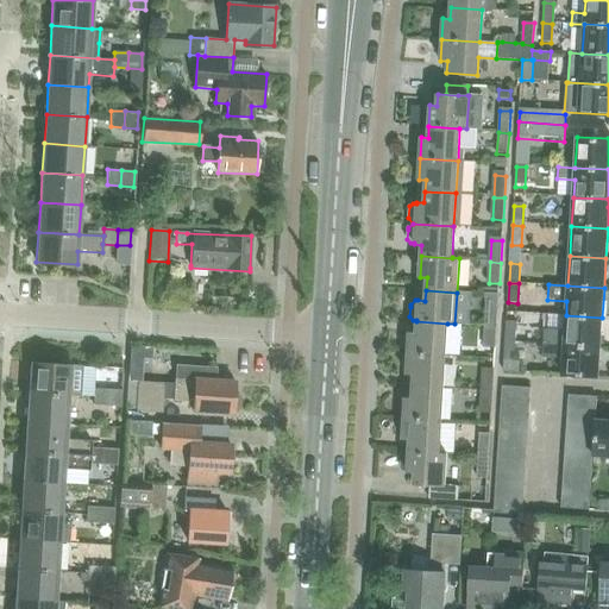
[(488,305),(485,326),(497,327),(498,305),(488,305)]
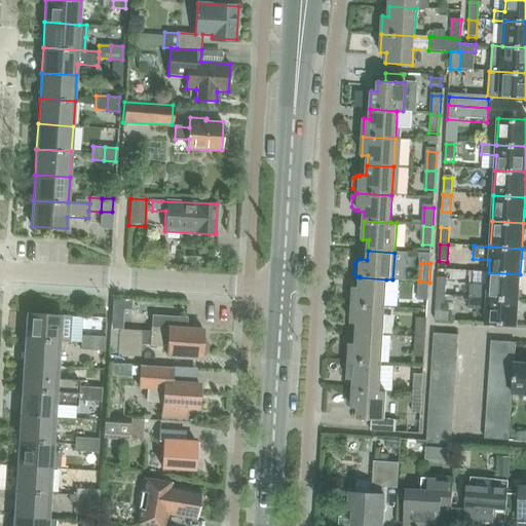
[(470,286),(468,297),(519,300),(520,274),(489,272),(488,287),(470,286)]
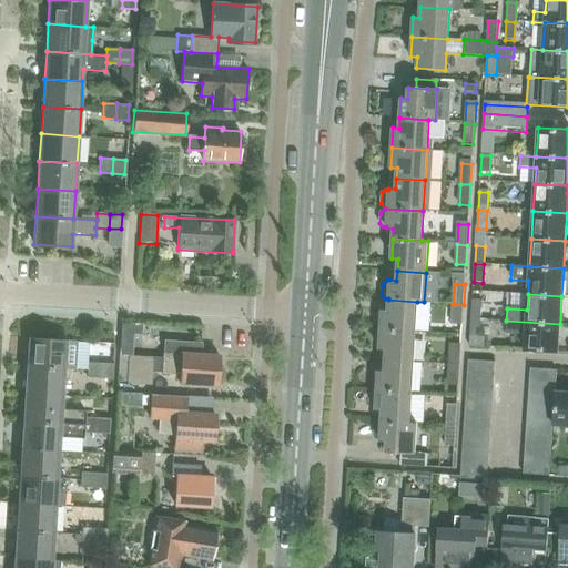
[(382,310),(381,330),(416,332),(417,302),(388,300),(388,311),(382,310)]
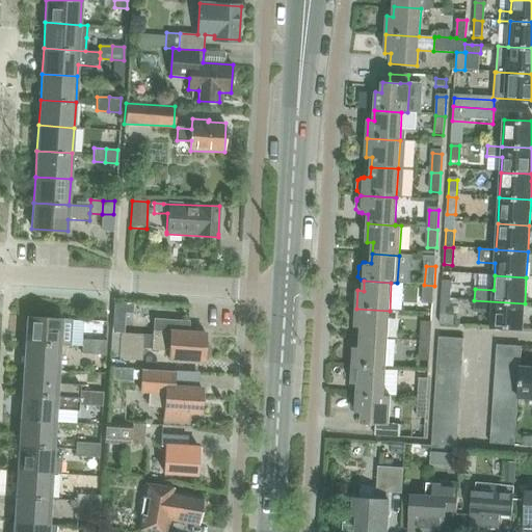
[(443,282),(441,299),(450,299),(451,283),(443,282)]
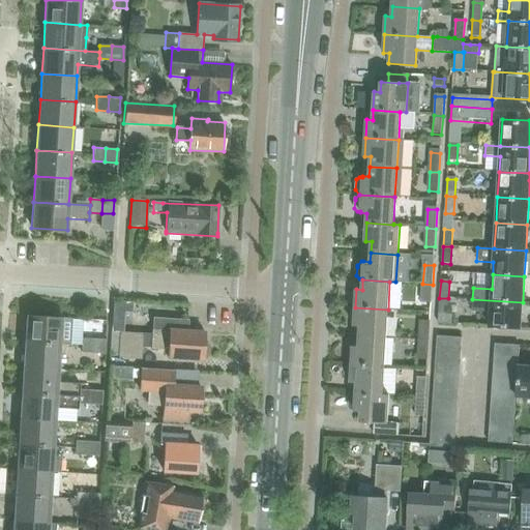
[(433,285),(422,284),(421,303),(431,303),(433,285)]
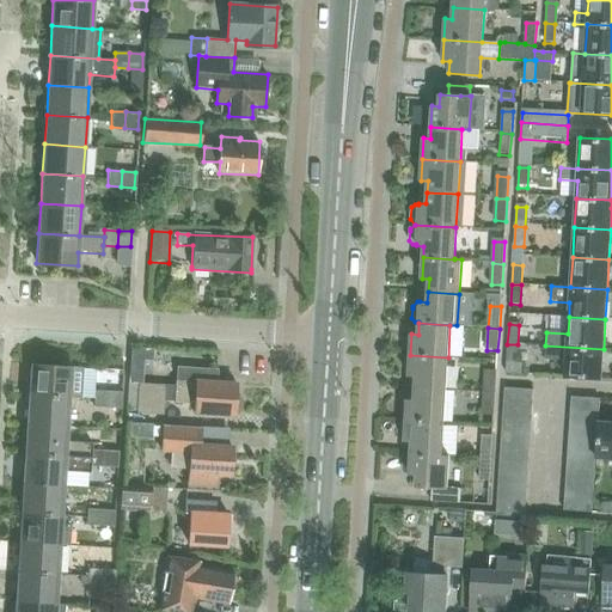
[(132,344),(130,359),(145,360),(153,360),(153,346),(150,346),(132,344)]
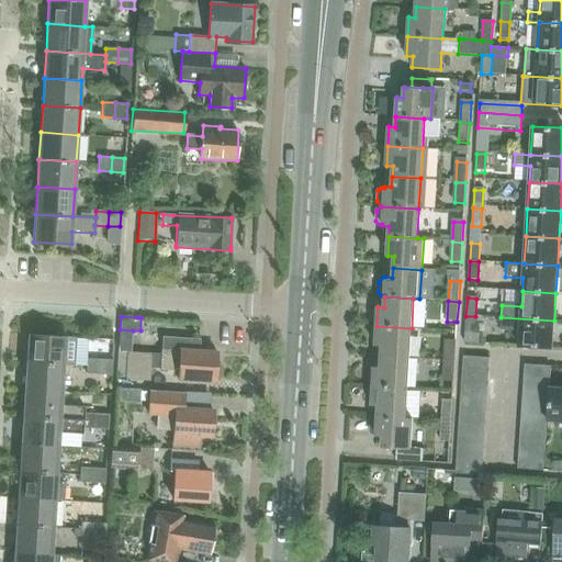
[(464,334),(464,345),(478,346),(478,335),(474,334),(475,316),(465,316),(464,334)]
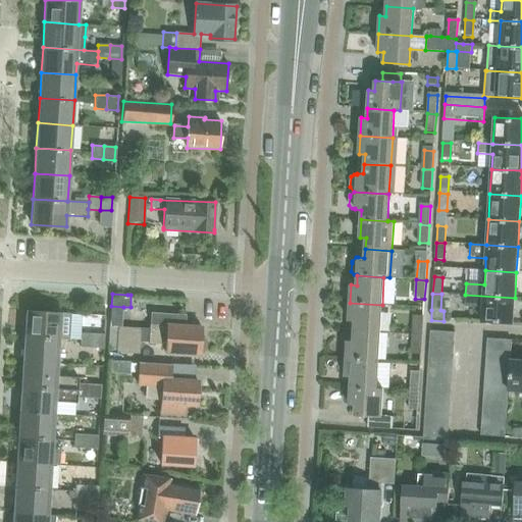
[(515,298),(465,295),(465,307),(482,309),(482,321),(513,323),(515,298)]
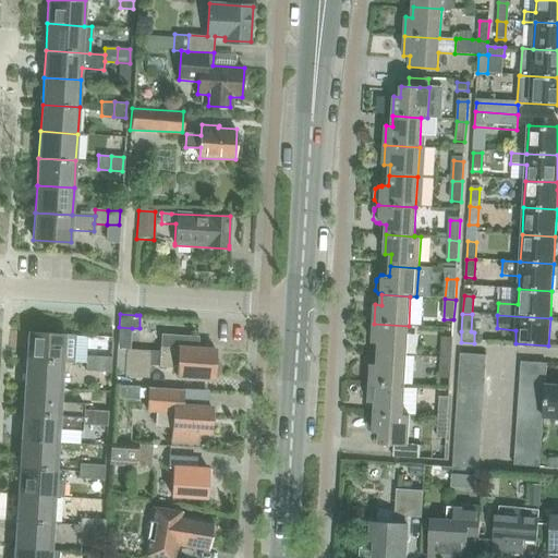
[(379,343),(378,354),(407,355),(409,326),(374,324),(373,343),(379,343)]
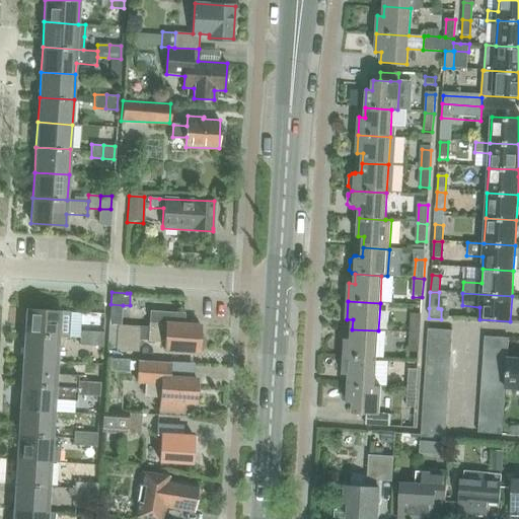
[(24,332),(59,336),(69,336),(70,310),(25,307),(24,332)]
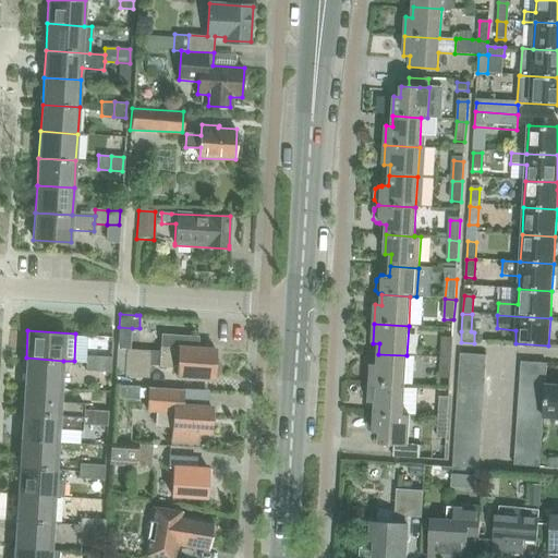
[(150,351),(149,365),(160,365),(178,366),(177,377),(214,379),(214,376),(217,376),(220,373),(220,362),(218,360),(215,359),(216,349),(199,348),(201,339),(162,337),(161,352),(150,351)]
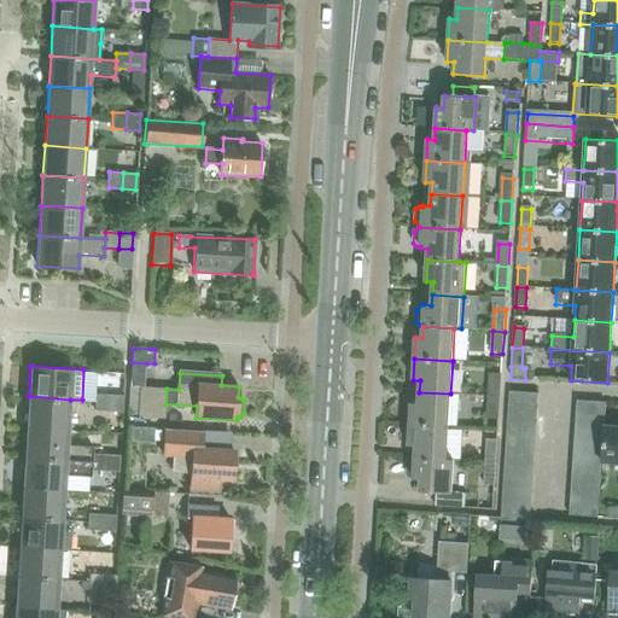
[(490,374),(489,397),(500,398),(501,375),(490,374)]
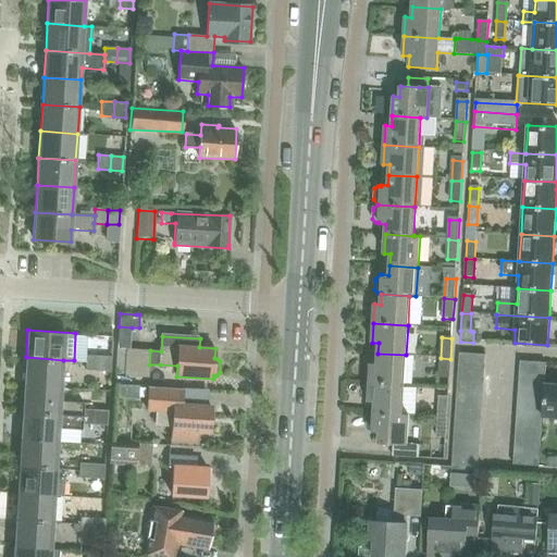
[(118,348),(115,373),(125,373),(124,375),(148,376),(149,364),(150,350),(126,349),(118,348)]
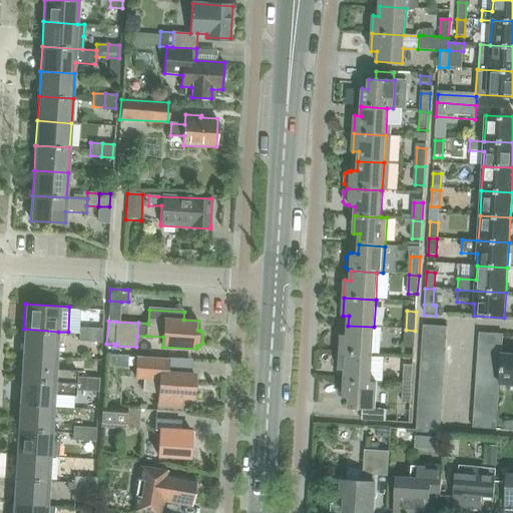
[(423,325),(422,337),(446,339),(447,327),(423,325)]
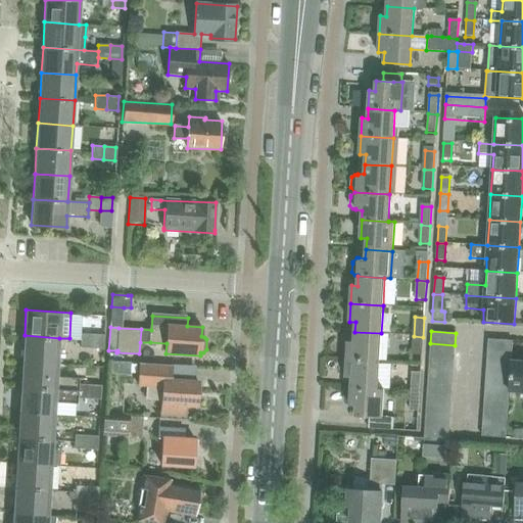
[(81,346),(92,347),(93,333),(81,332),(81,346)]
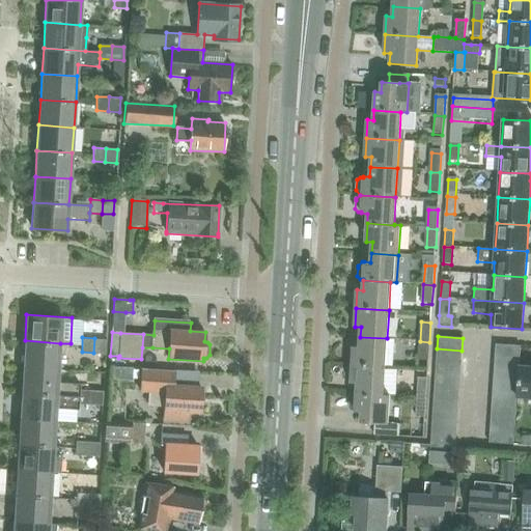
[(353,346),(352,365),(385,367),(387,338),(360,337),(359,346),(353,346)]
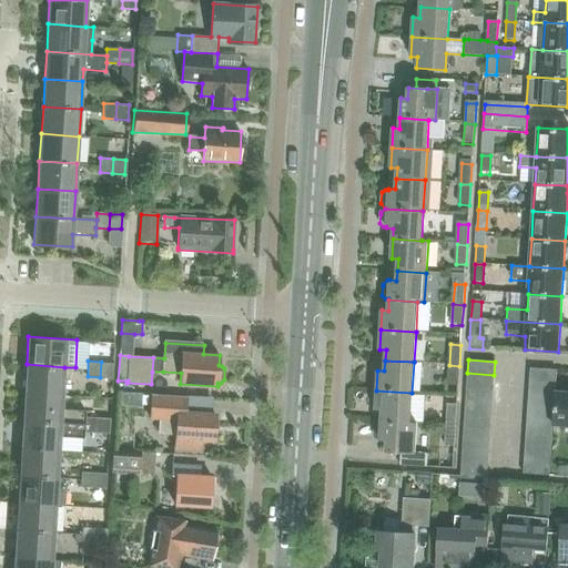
[(101,362),(100,377),(112,377),(113,363),(101,362)]
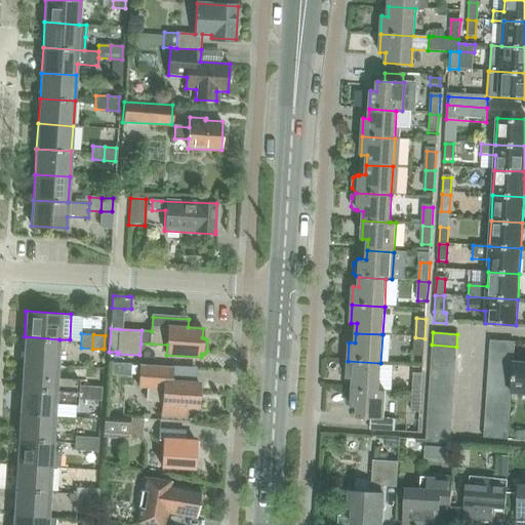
[(25,336),(23,362),(57,364),(59,339),(25,336)]
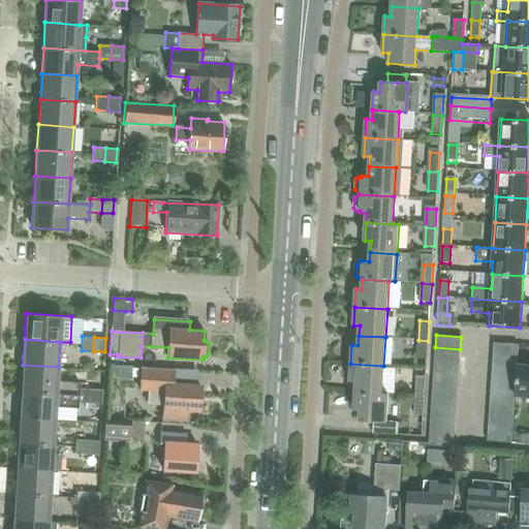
[(428,341),(418,340),(416,359),(427,360),(428,341)]
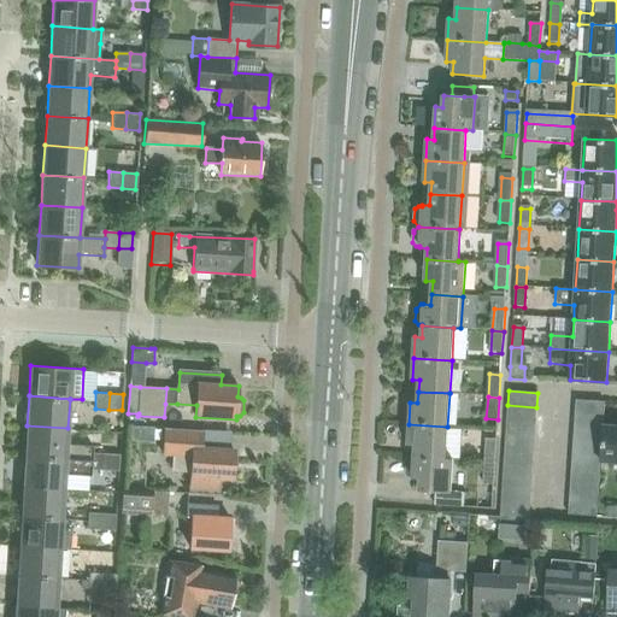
[(575,400),(575,415),(604,416),(604,401),(575,400)]
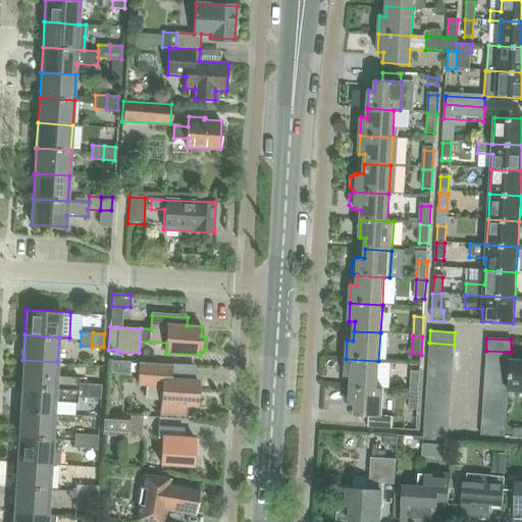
[(429,343),(428,355),(453,357),(454,345),(429,343)]
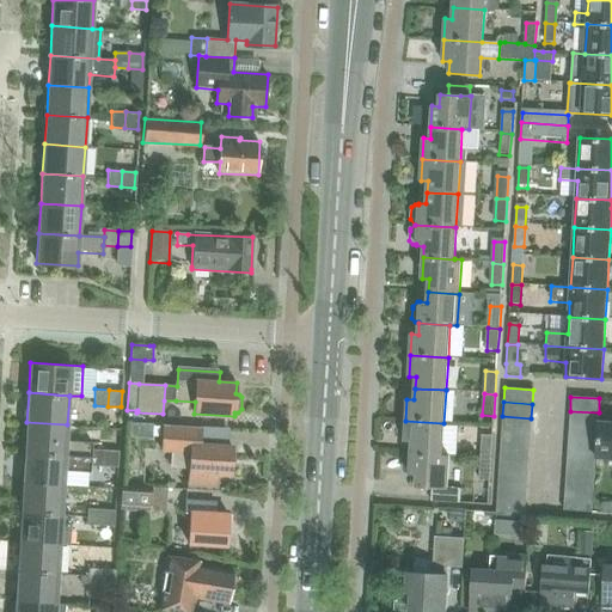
[(570,411),(569,424),(598,427),(598,421),(599,412),(570,411)]
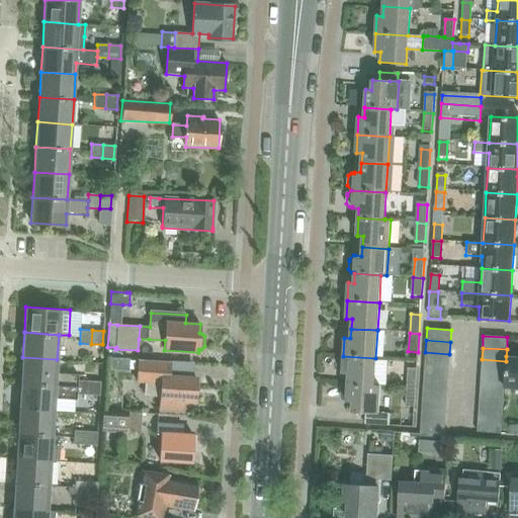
[(425,352),(424,364),(448,365),(449,354),(425,352)]
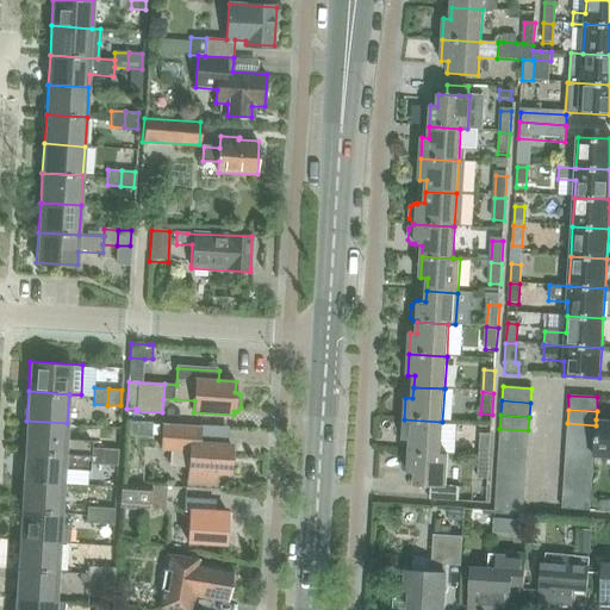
[(410,441),(410,452),(441,454),(441,453),(442,422),(404,419),(403,440),(410,441)]
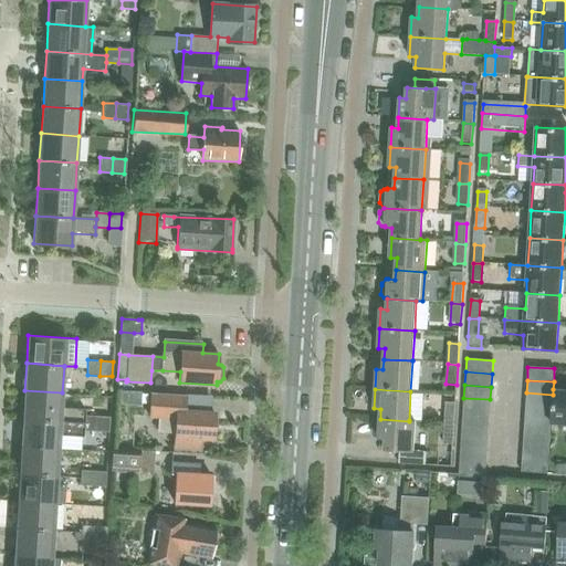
[(552,408),(551,421),(551,423),(565,423),(565,390),(553,389),(553,395),(552,408)]
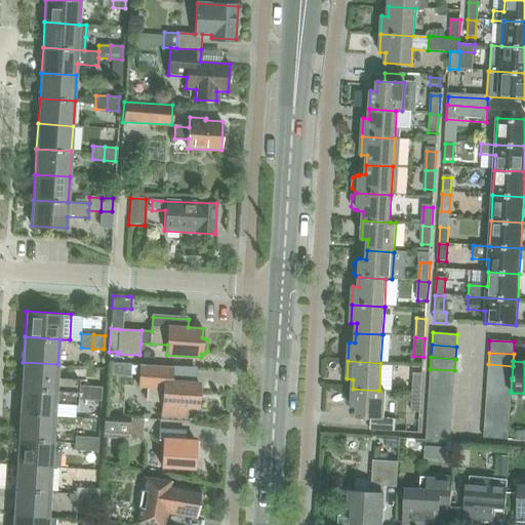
[(23,362),(22,388),(78,392),(78,385),(78,379),(56,377),(57,364),(23,362)]
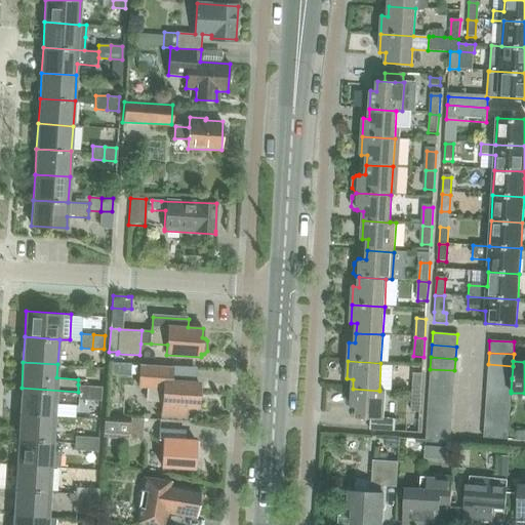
[(488,364),(487,376),(512,378),(513,366),(488,364)]
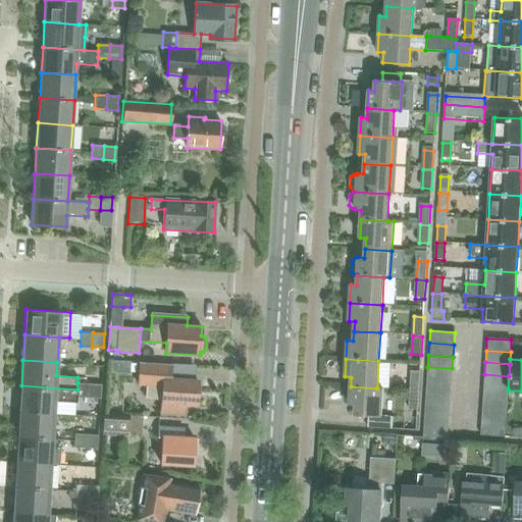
[(172,367),(139,365),(137,386),(147,386),(146,397),(161,398),(161,402),(160,416),(185,417),(186,408),(196,409),(198,380),(171,378),(172,367)]
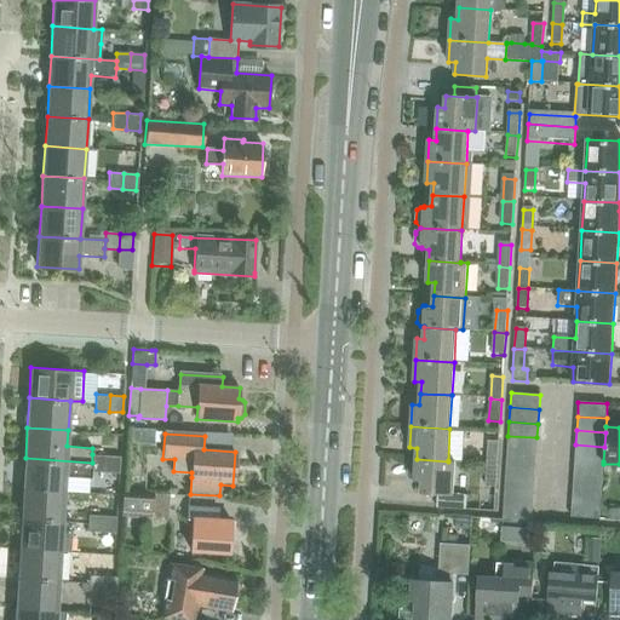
[(507,436),(507,451),(537,452),(537,437),(507,436)]
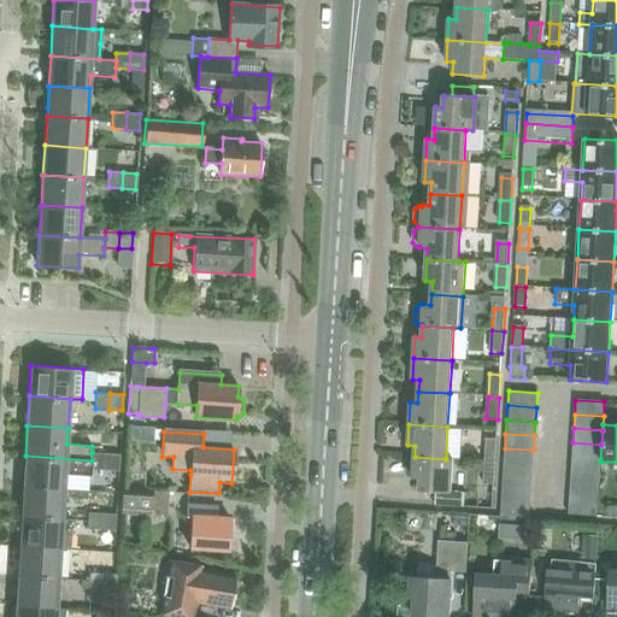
[(486,439),(483,462),(494,463),(497,440),(486,439)]
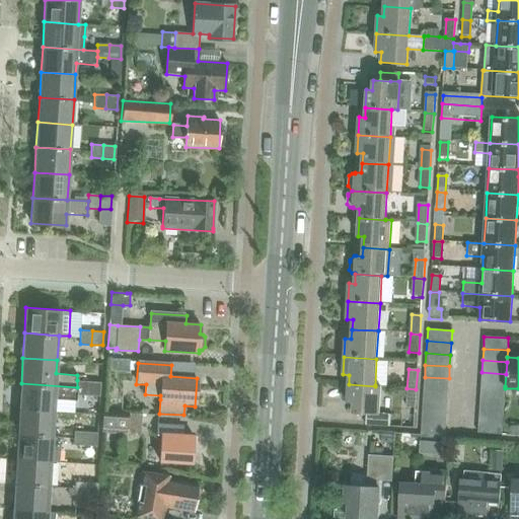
[(482,372),(480,384),(505,386),(506,374),(482,372)]
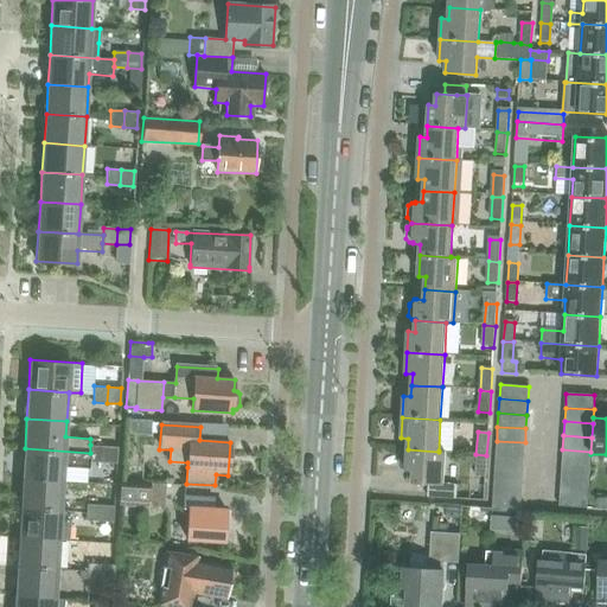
[(497,441),(496,455),(524,457),(525,442),(497,441)]
